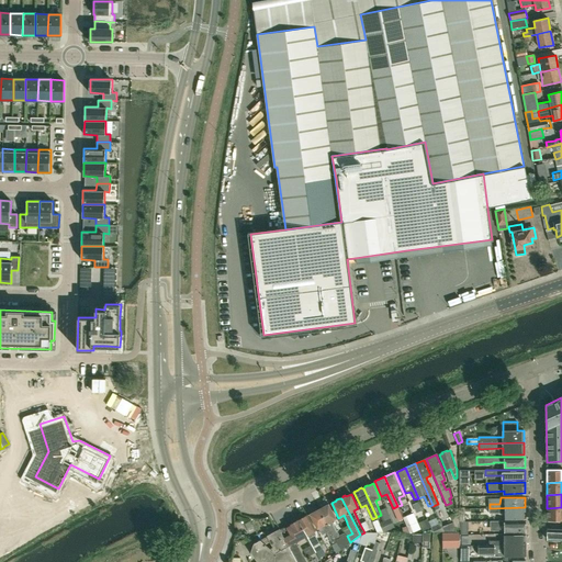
[(332,521),(336,519),(328,504),(318,509),(335,539),(339,537),(332,521)]
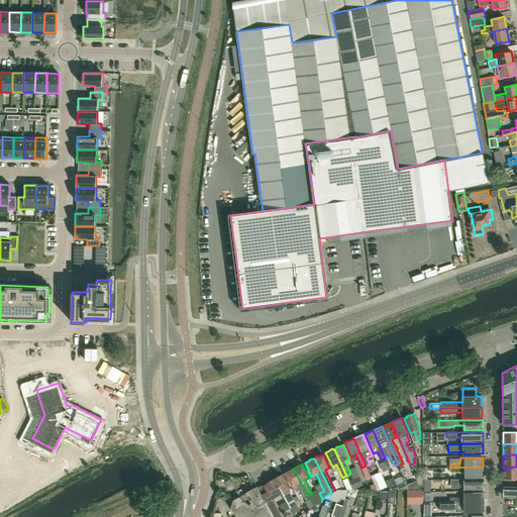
[(464,473),(464,477),(483,477),(483,467),(450,468),(450,473),(464,473)]
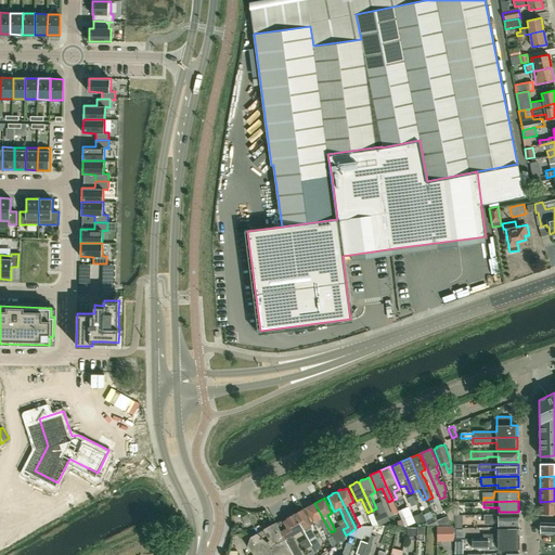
[(554,501),(540,502),(540,514),(554,513),(554,501)]
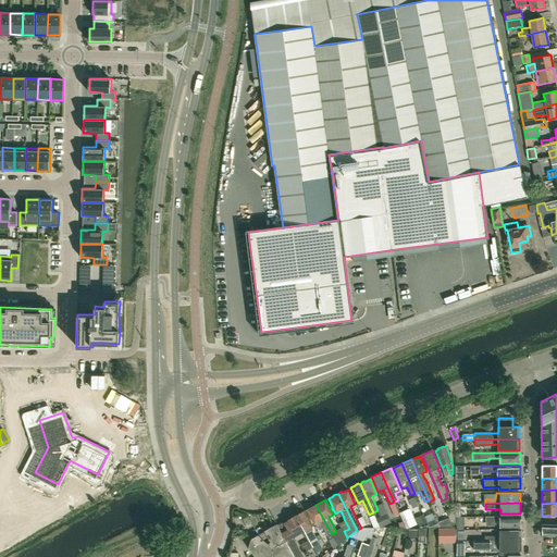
[(314,524),(320,521),(329,536),(332,534),(316,505),(307,509),(314,524)]
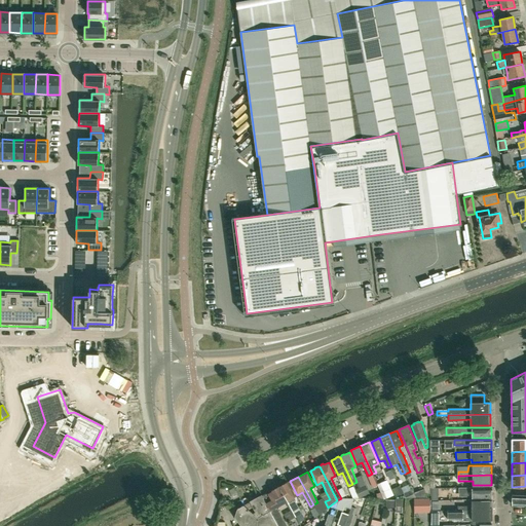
[(381,483),(377,485),(377,486),(381,494),(382,497),(387,497),(393,495),(393,494),(391,490),(386,480),(381,483)]
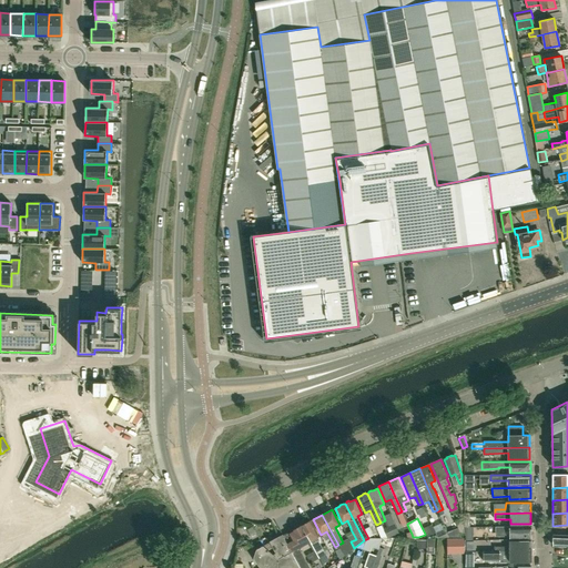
[(464,527),(464,518),(455,521),(458,528),(460,534),(465,531),(463,527),(464,527)]
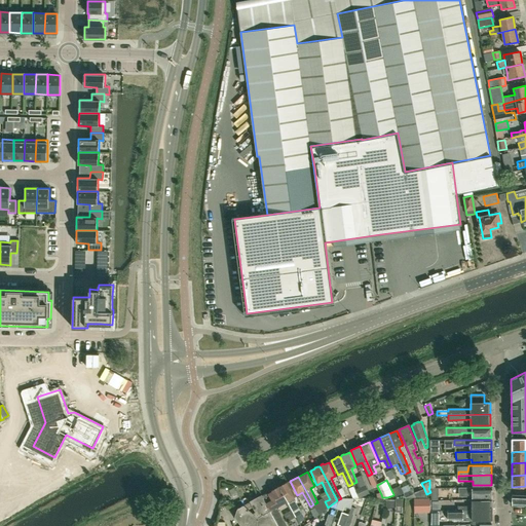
[(282,485),(279,487),(288,501),(296,517),(302,513),(297,504),(296,497),(288,482),(286,483),(286,482),(282,484),(282,485)]
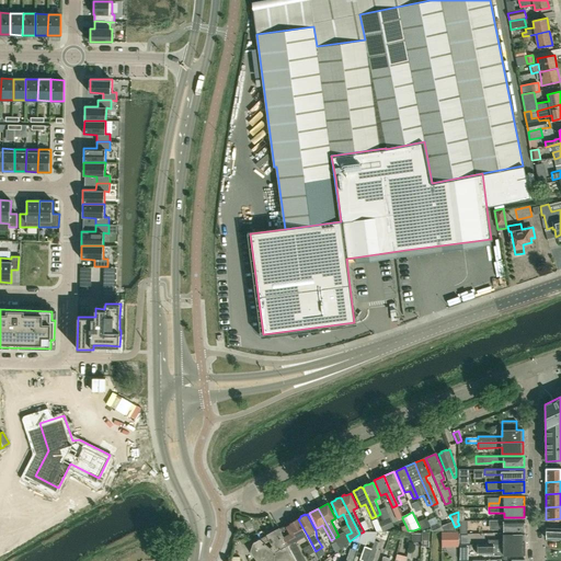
[(384,530),(380,525),(379,523),(377,518),(373,521),(377,530),(384,530)]
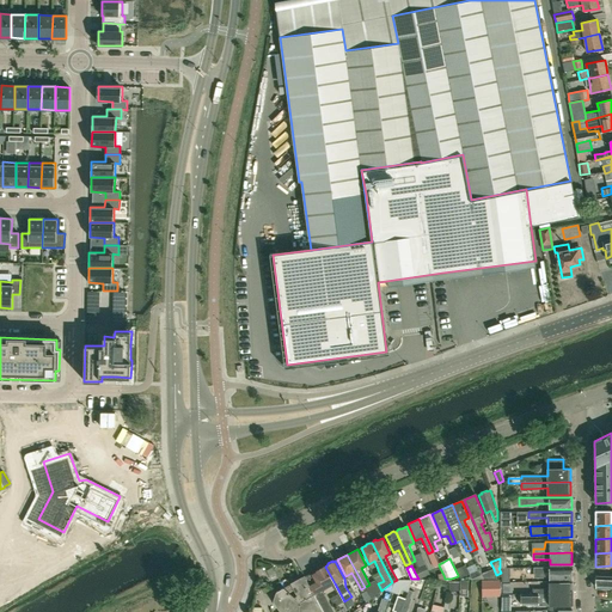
[(415,573),(418,579),(429,574),(426,565),(414,570),(415,573)]
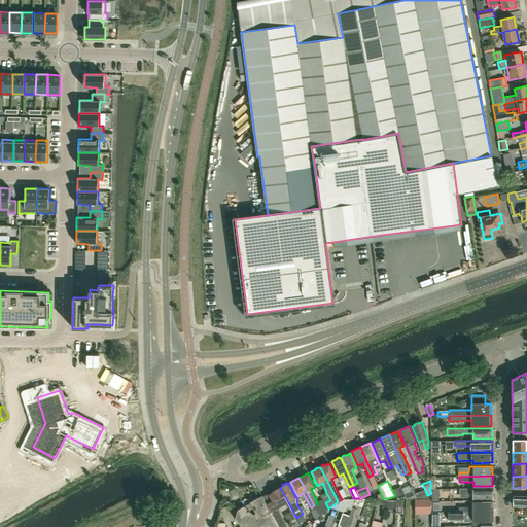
[(400,487),(392,491),(394,495),(394,496),(395,498),(405,494),(402,490),(400,487)]
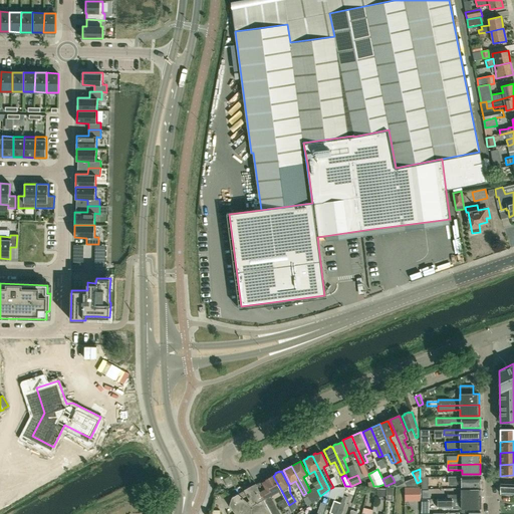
[(266,502),(272,513),(279,513),(270,496),(281,490),(273,476),(271,477),(271,476),(266,478),(266,479),(256,485),(266,502)]
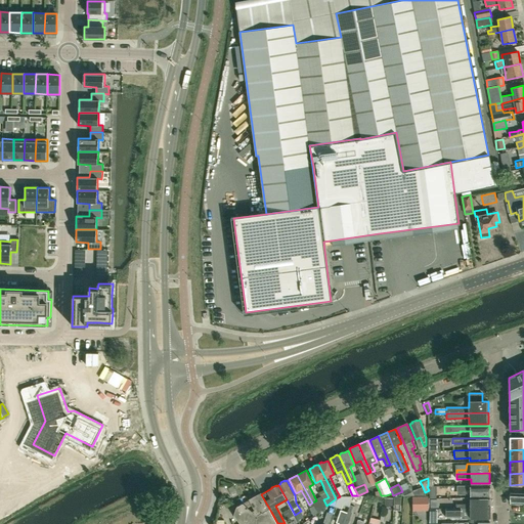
[(471,496),(490,496),(489,485),(456,486),(457,490),(460,490),(460,494),(471,494),(471,496)]
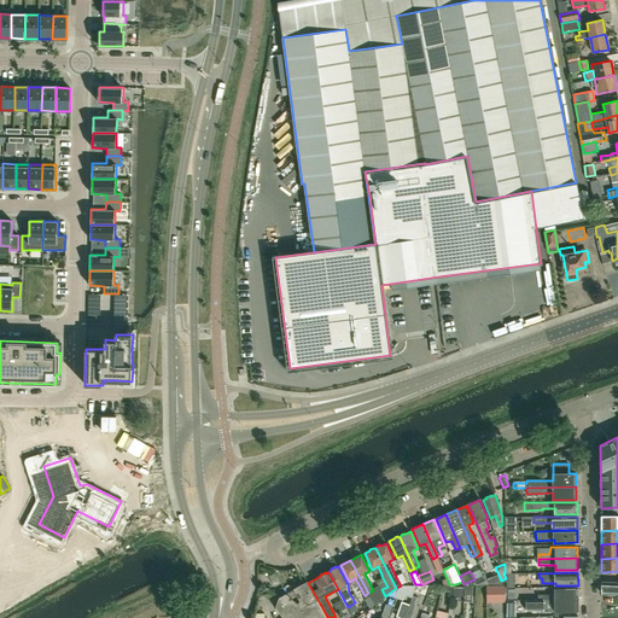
[(502,584),(501,581),(499,575),(487,579),(488,584),(502,584)]
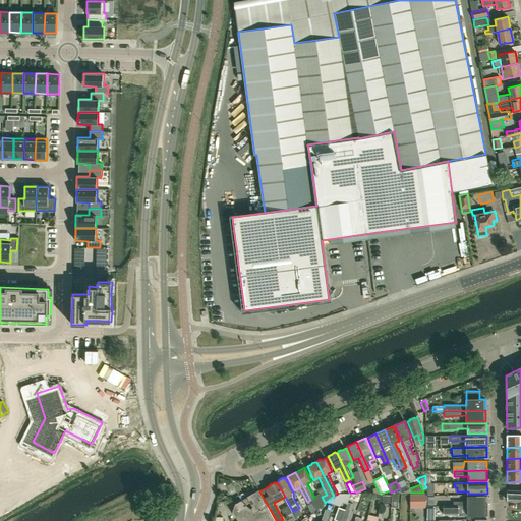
[(259,491),(259,490),(235,504),(233,512),(239,520),(248,520),(276,520),(270,509),(259,491)]
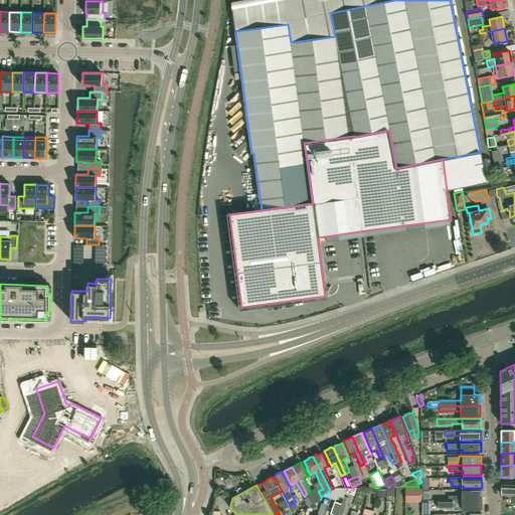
[(514,485),(502,485),(502,495),(514,495),(514,485)]
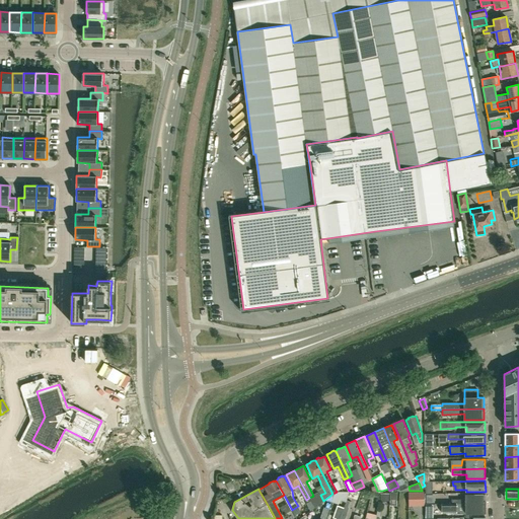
[(336,493),(331,501),(331,502),(338,504),(340,500),(346,502),(346,500),(349,493),(336,492),(336,493)]
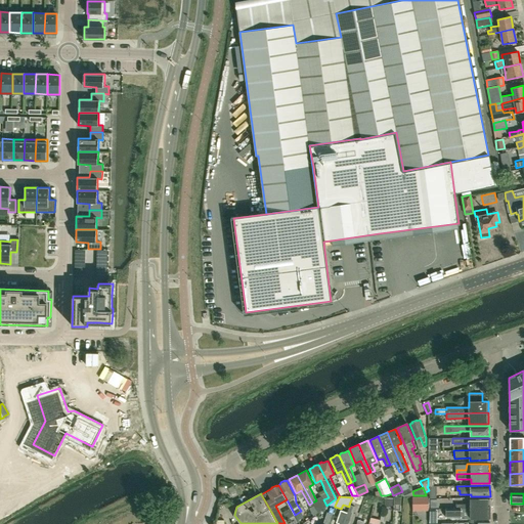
[(313,506),(314,507),(317,513),(326,506),(323,499),(322,497),(316,500),(312,503),(313,506)]
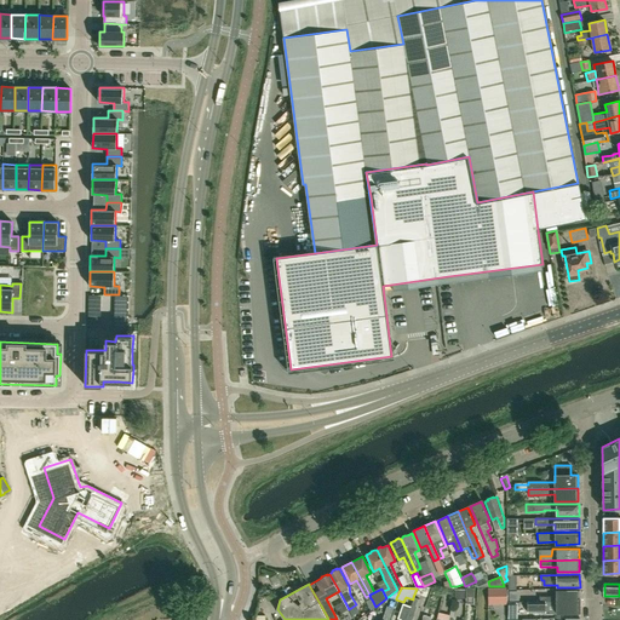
[(507,589),(488,589),(488,603),(507,603),(507,602),(507,589)]
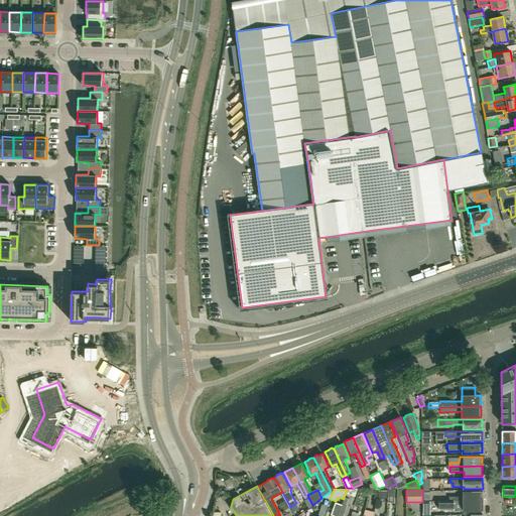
[(483,501),(483,491),(463,491),(463,497),(449,497),(449,501),(483,501)]
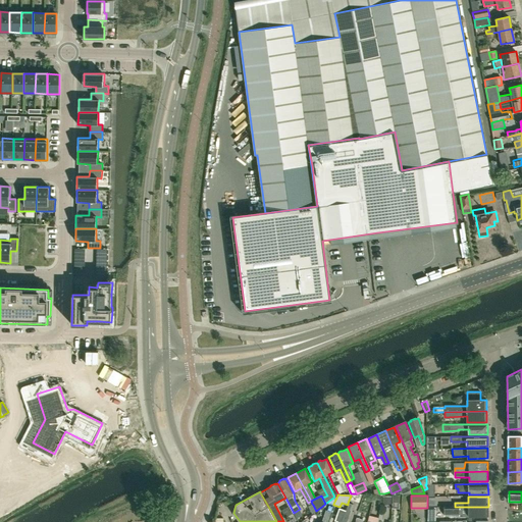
[(348,505),(346,511),(342,521),(347,521),(353,505),(348,503),(348,505)]
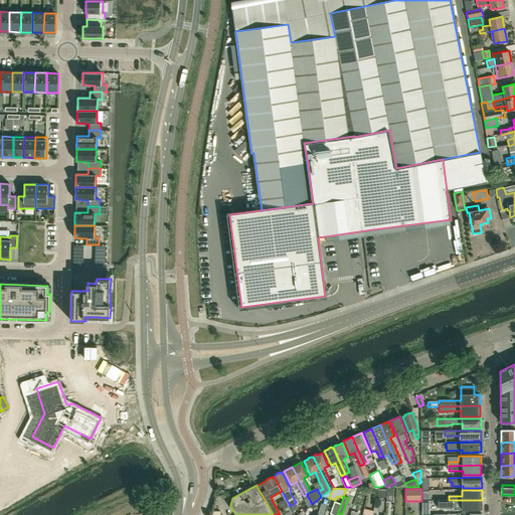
[(305,499),(304,499),(308,507),(310,505),(312,504),(309,498),(308,497),(305,499)]
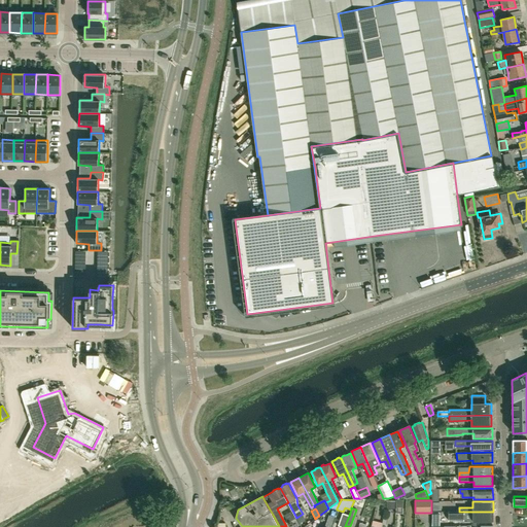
[(449,512),(449,521),(464,521),(464,522),(472,522),(472,521),(493,521),(493,512),(459,512),(457,512),(449,512)]
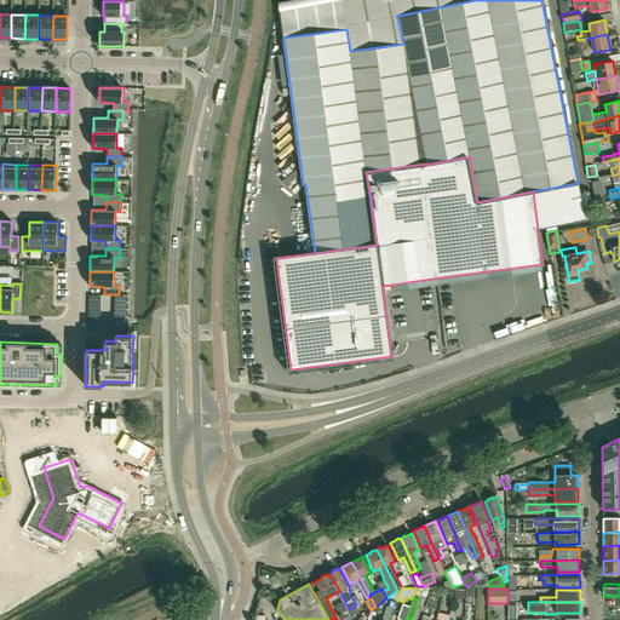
[(401,619),(406,619),(411,607),(403,604),(399,618),(401,619)]
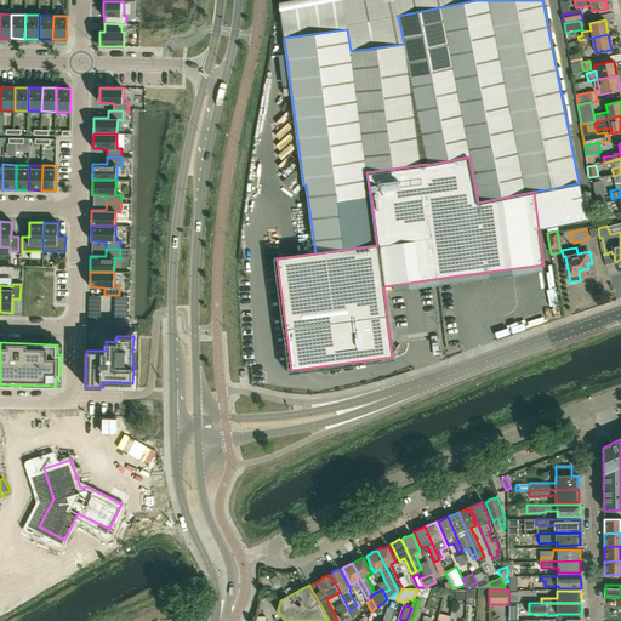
[(376,620),(375,620),(388,620),(393,609),(388,608),(382,620),(376,620)]
